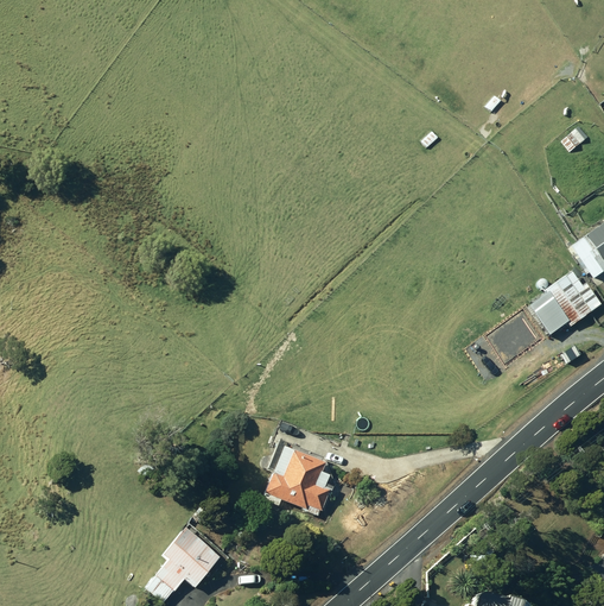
[(487,103),(494,109),(503,99),(497,93),(487,103)]
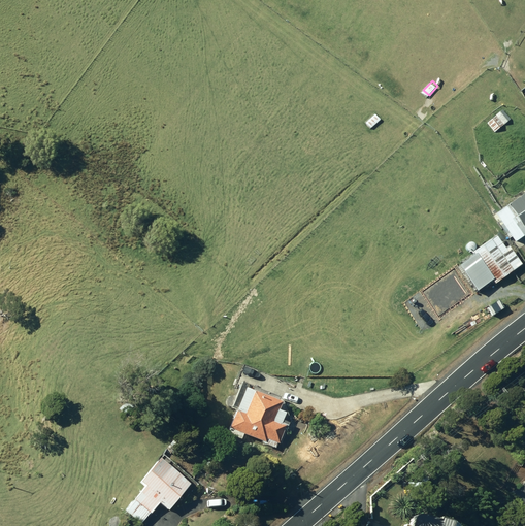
[(490,121),(497,129),(514,117),(506,107),(490,121)]
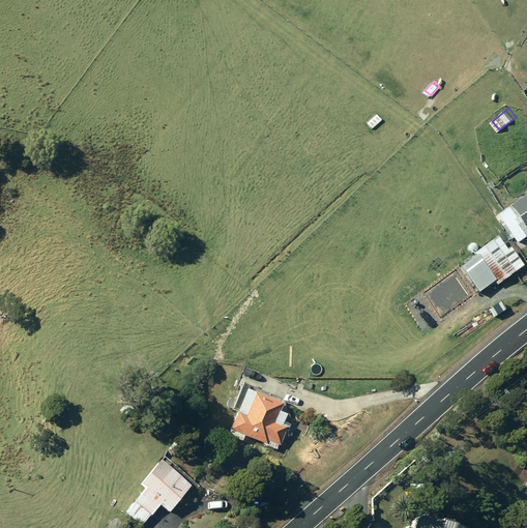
[(370,121),(375,126),(385,118),(380,112),(370,121)]
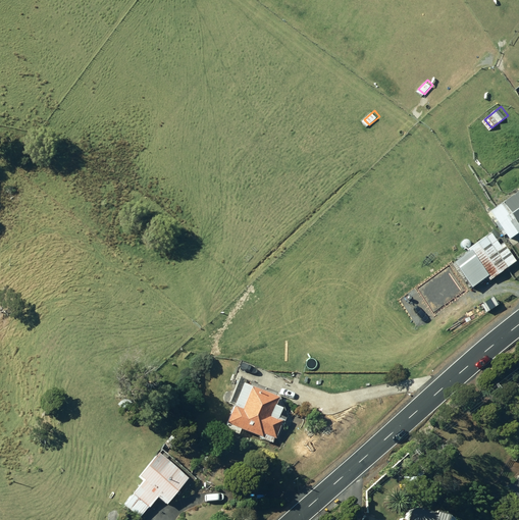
[(518,190),(503,201),(518,221),(518,190)]
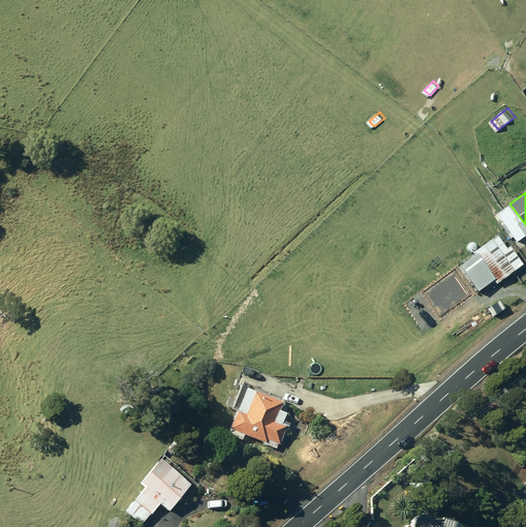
[(461,266),(478,290),(495,279),(497,282),(516,270),(492,238),(474,251),(475,253),(461,266)]
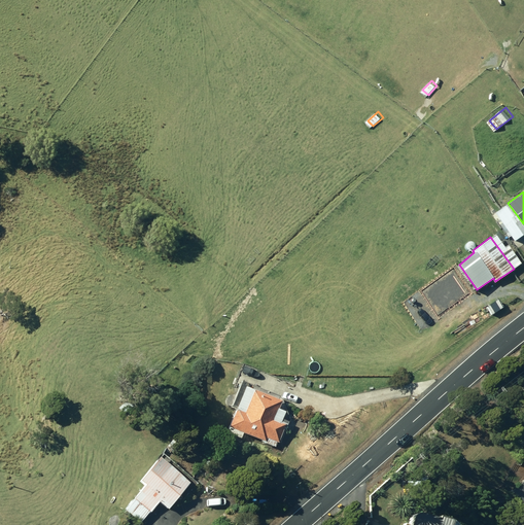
[(280,400),(242,387),(228,426),(263,440),(263,441),(276,446),(277,442),(279,442),(281,442),(289,420),(282,418),(285,411),(277,408),(280,400)]
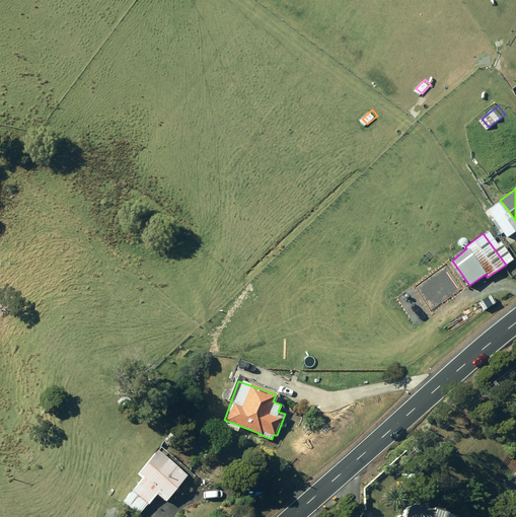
[(142,478),(132,490),(148,503),(156,493),(165,501),(187,474),(155,450),(137,473),(142,478)]
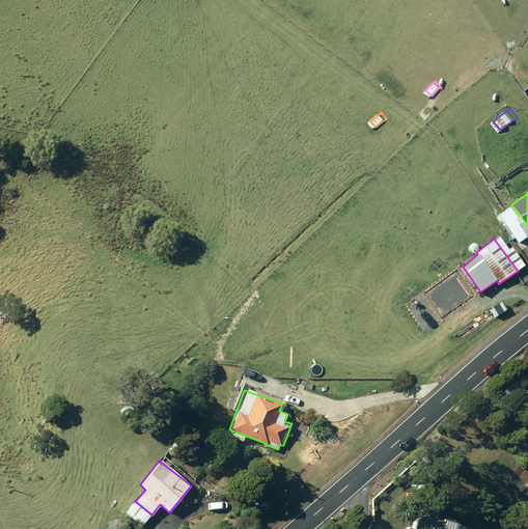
[(520,510),(527,520),(527,484),(517,494),(526,505),(520,510)]
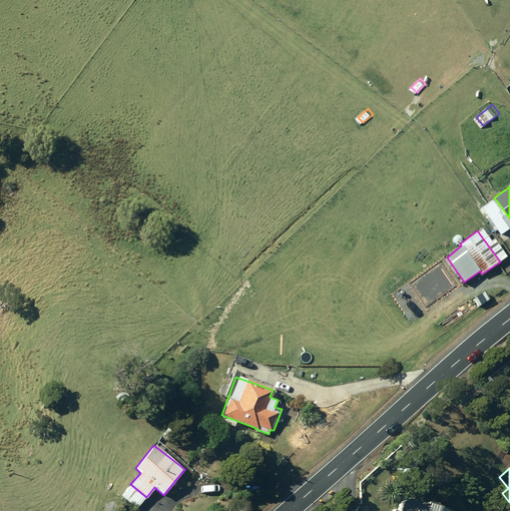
[(393,510),(439,510),(440,510),(438,510),(438,509),(434,508),(434,509),(423,505),(422,507),(405,501),(404,501),(403,501),(402,502),(401,502),(400,503),(399,504),(399,506),(396,505),(393,510)]
